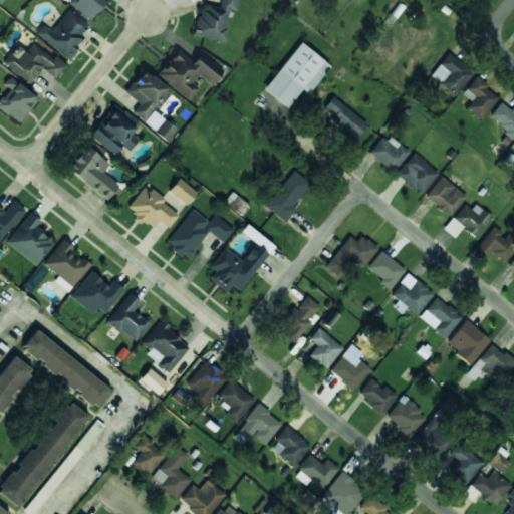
[(89,20),(103,0),(64,0),(63,1),(89,20)]
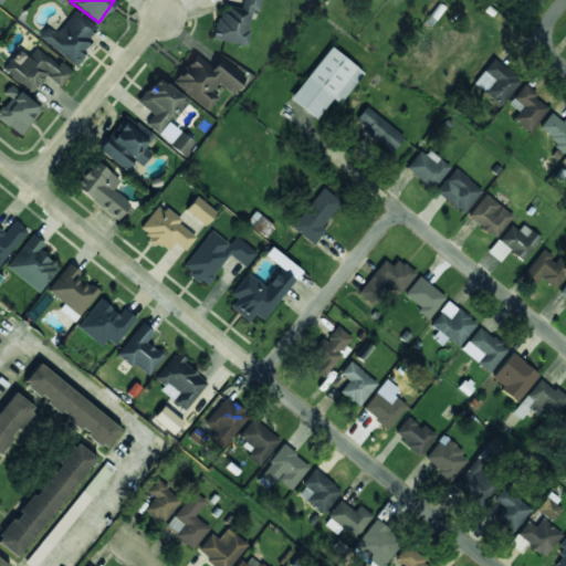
[(213,39),(245,45),(252,10),(259,11),(261,0),(242,0),(241,8),(220,4),(213,39)]
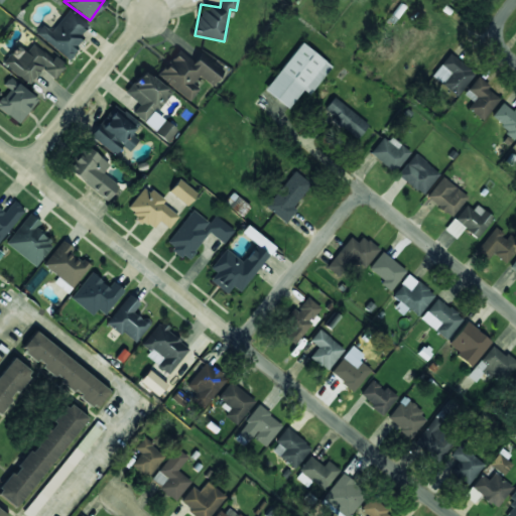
[(35,34),(67,57),(91,25),(69,9),(52,31),(42,24),(35,34)]
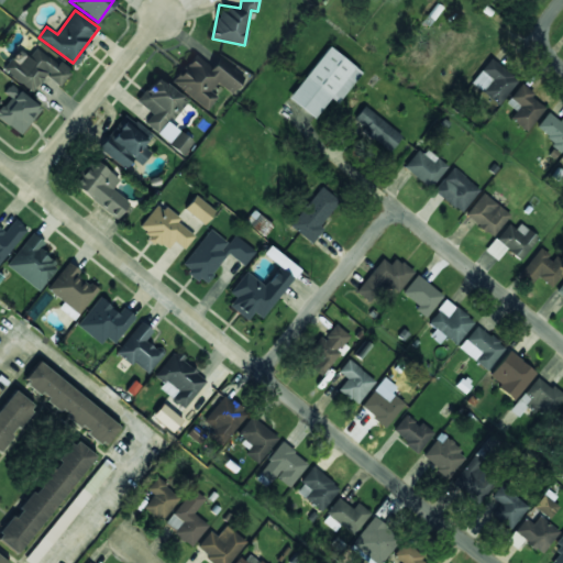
[(3,70),(32,92),(45,75),(59,87),(70,72),(37,45),(28,57),(19,51),(3,70)]
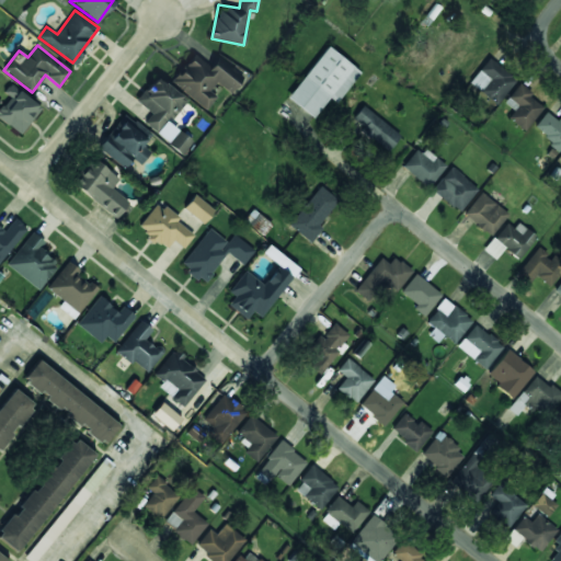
[(328,98),(335,103),(359,71),(327,46),(287,98),(312,117),(328,98)]
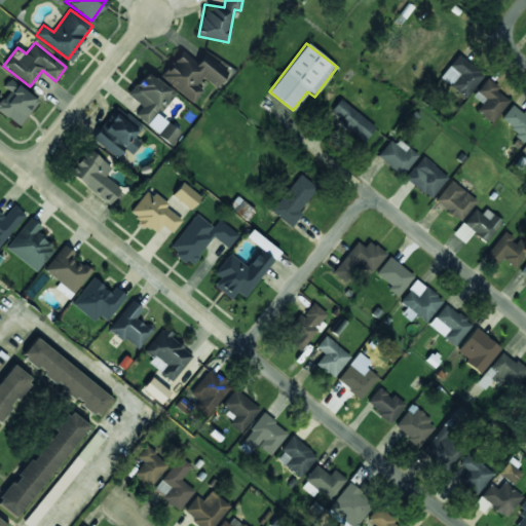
[(209,82),(216,87),(226,73),(202,57),(196,64),(180,51),(161,78),(194,102),(209,82)]
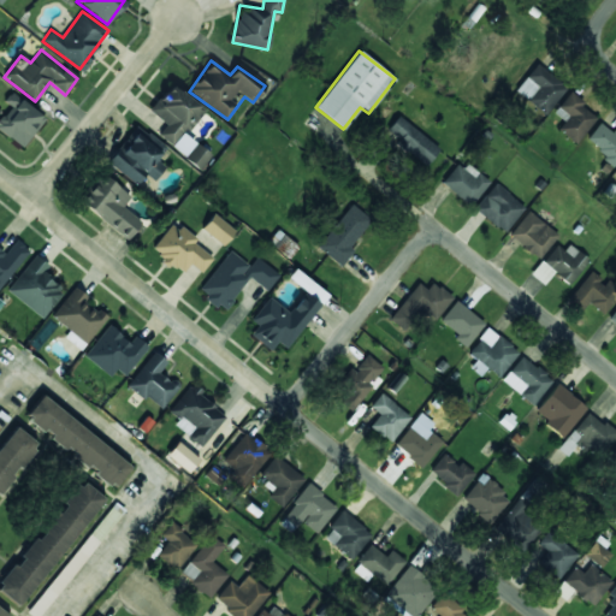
[(567,89),(537,64),(515,90),(545,116),(567,89)]
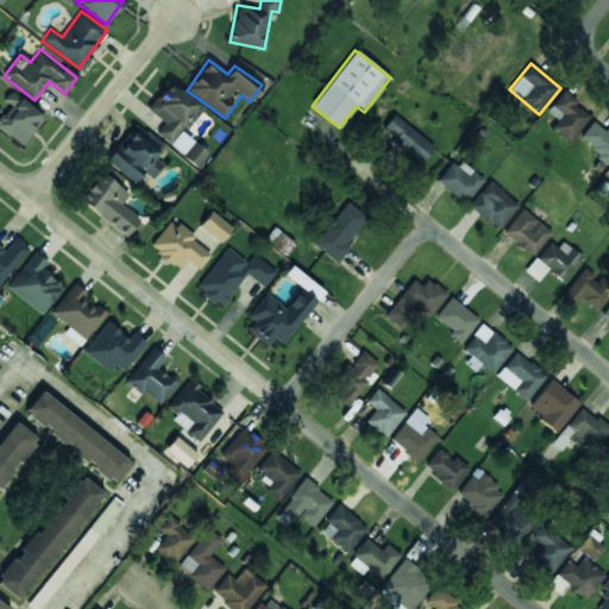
[(155,135),(196,167),(208,152),(183,133),(202,110),(169,82),(148,110),(164,123),(155,135)]
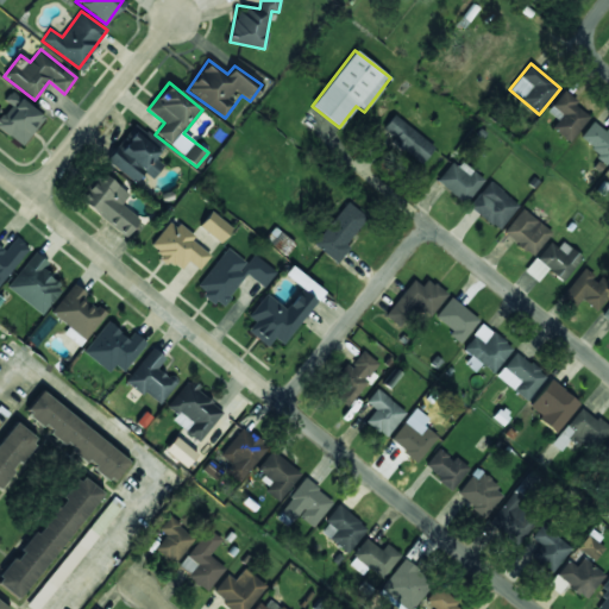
[(4,100),(11,106),(0,118),(0,129),(20,146),(45,118),(12,90),(4,100)]
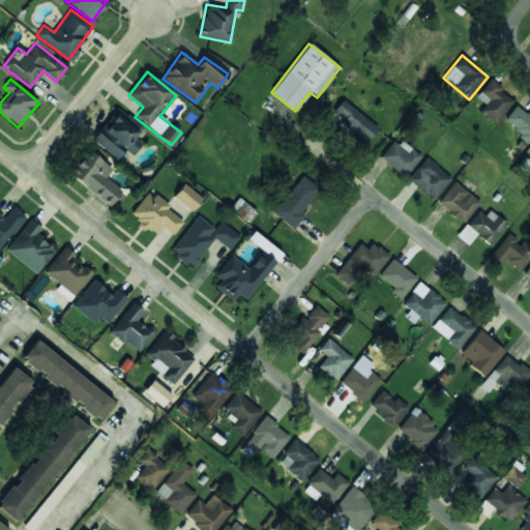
[(512,101),(500,92),(503,88),(490,79),(476,97),(486,104),(479,112),(497,123),(512,101)]
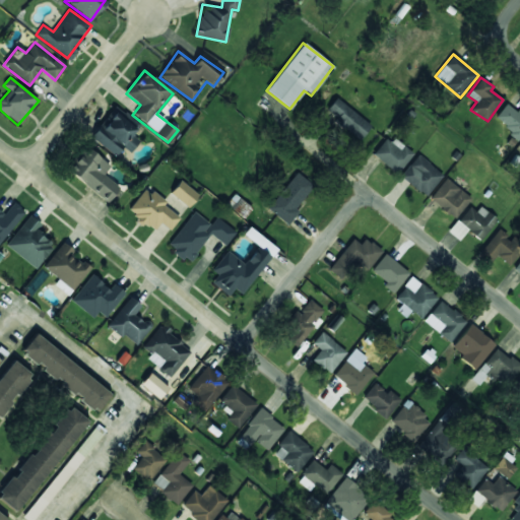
[(371,124),(334,99),(323,115),(360,140),(371,124)]
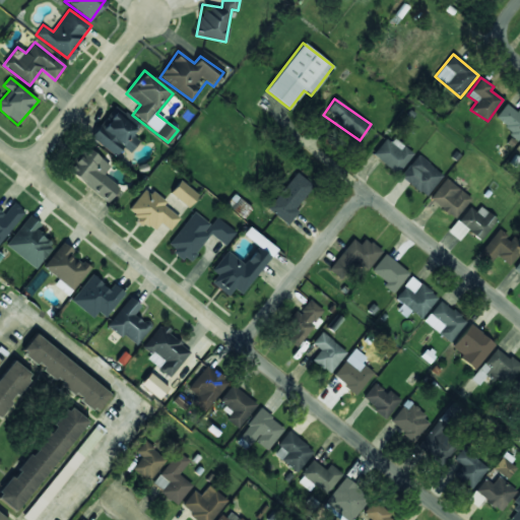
[(519,137),(519,108),(516,112),(507,104),(494,118),(518,140),(519,137)]
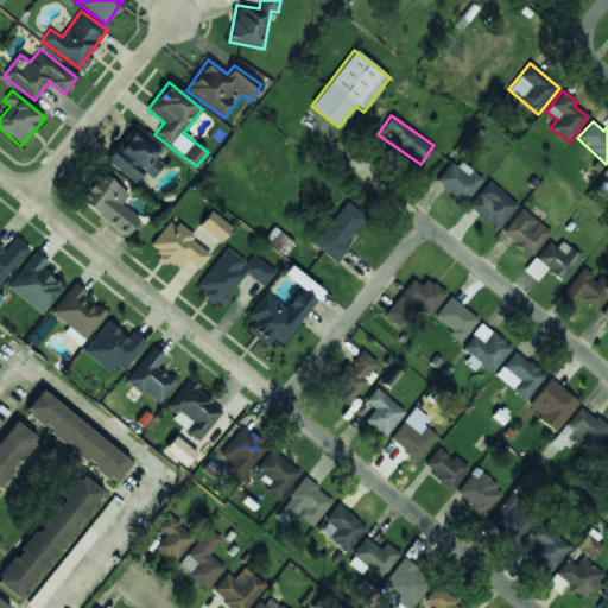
[(163,164),(154,159),(164,145),(133,124),(106,162),(135,182),(143,172),(152,178),(163,164)]
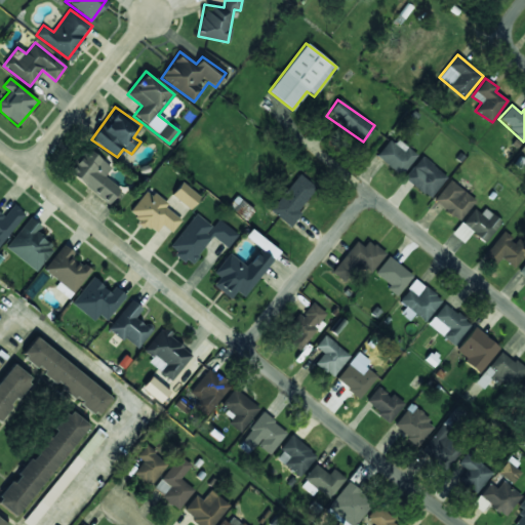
[(416,155),(391,136),(375,157),(401,175),(416,155)]
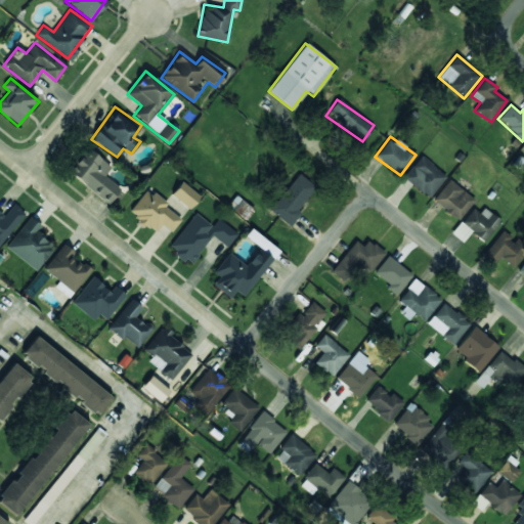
[(108,204),(120,188),(103,176),(111,167),(85,147),(67,172),(108,204)]
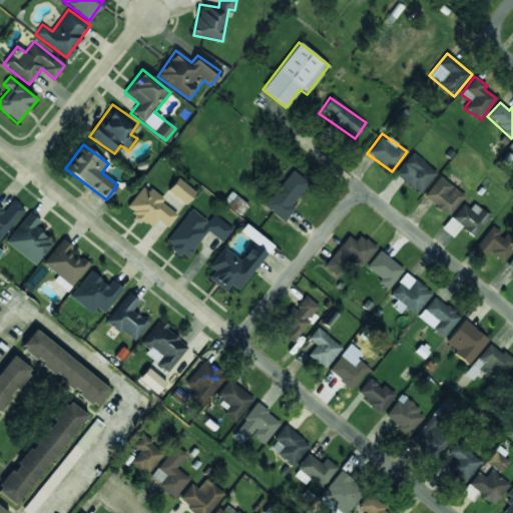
[(395,174),(420,193),(437,172),(412,152),(395,174)]
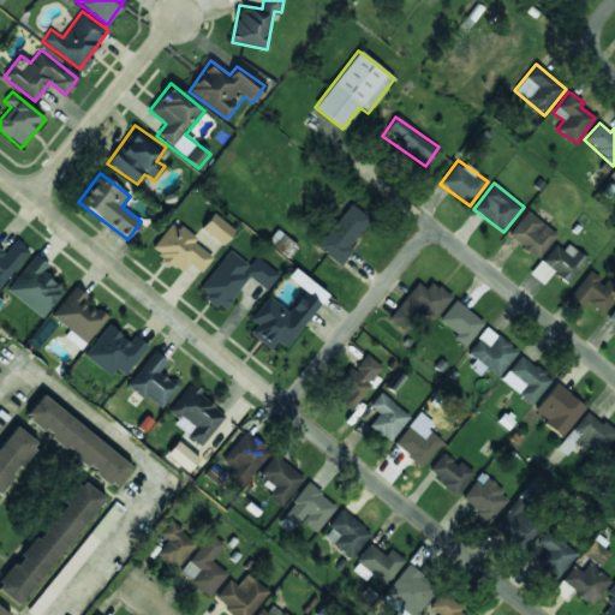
[(370,220),(351,204),(316,246),(340,267),(353,251),(348,246),(370,220)]
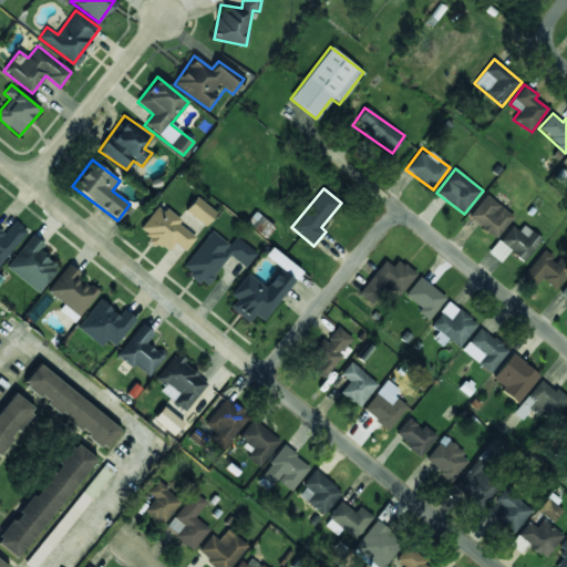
[(495,239),(514,217),(486,194),(467,216),(495,239)]
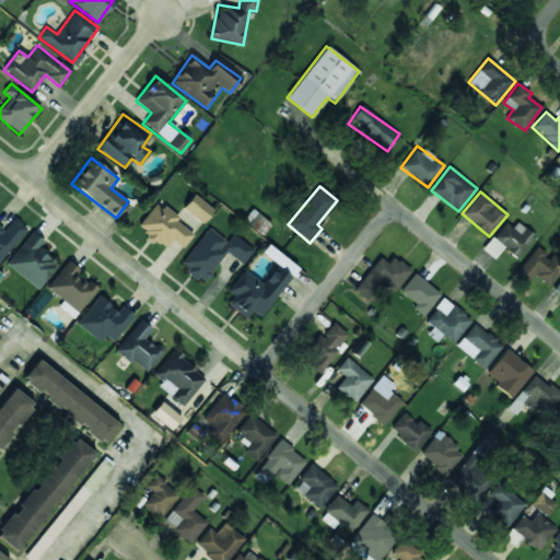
[(183,208),(202,223),(213,210),(194,194),(183,208)]
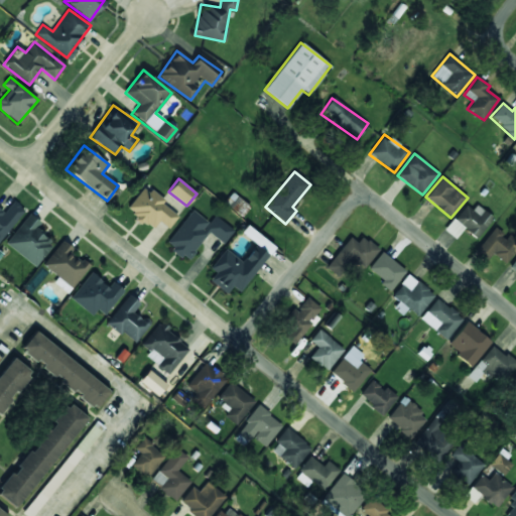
[(126,210),(152,230),(159,221),(168,229),(179,215),(143,186),(126,210)]
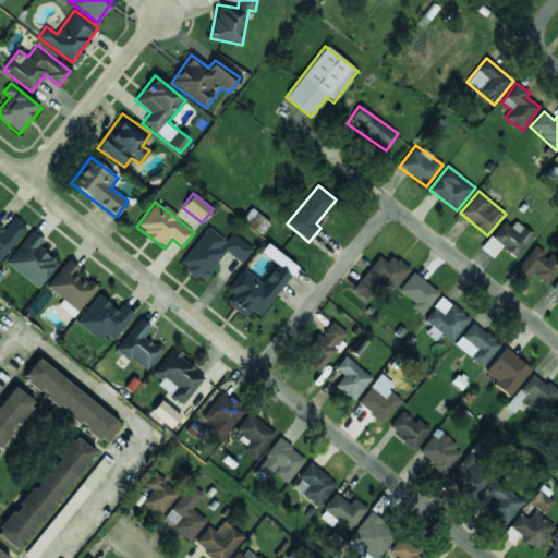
[(241,221),(262,234),(270,222),(250,208),(241,221)]
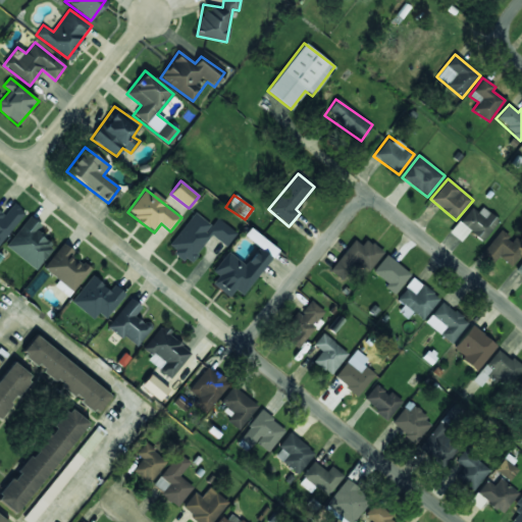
[(3,215),(0,212),(0,244),(25,211),(14,202),(3,215)]
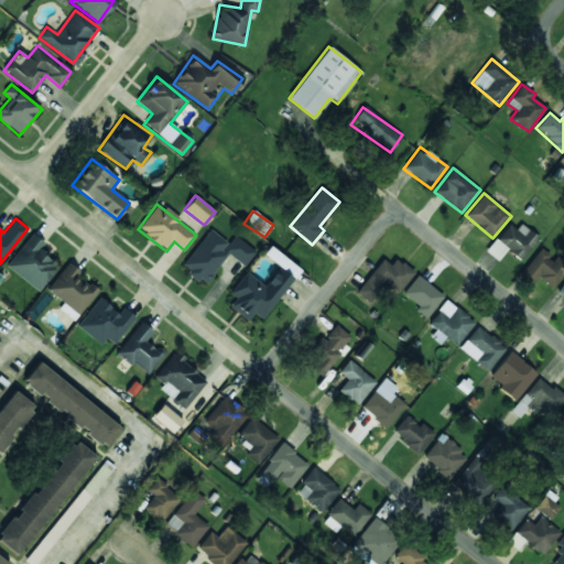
[(517,229),(509,224),(496,241),(522,260),(539,237),(520,224),(517,229)]
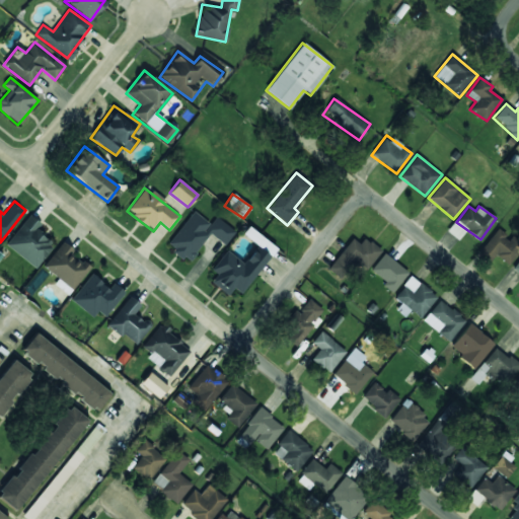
[(209,233),(225,245),(235,231),(216,217),(211,224),(193,211),(167,246),(189,262),(209,233)]
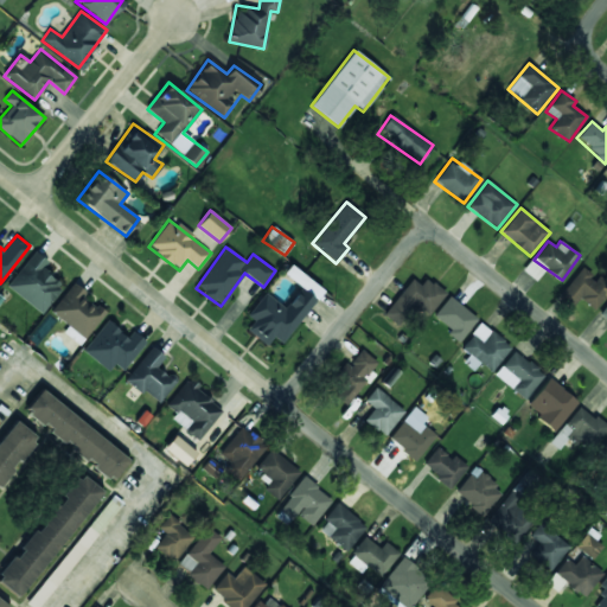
[(55,267),(34,251),(7,286),(40,313),(64,285),(50,273),(55,267)]
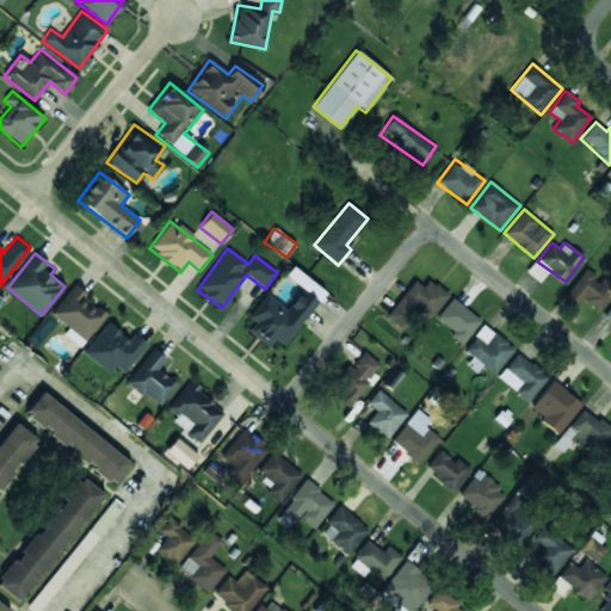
[(284,346),(325,292),(292,266),(285,276),(302,289),(287,310),(266,295),(248,318),(254,322),(247,332),(269,347),(275,339),(284,346)]
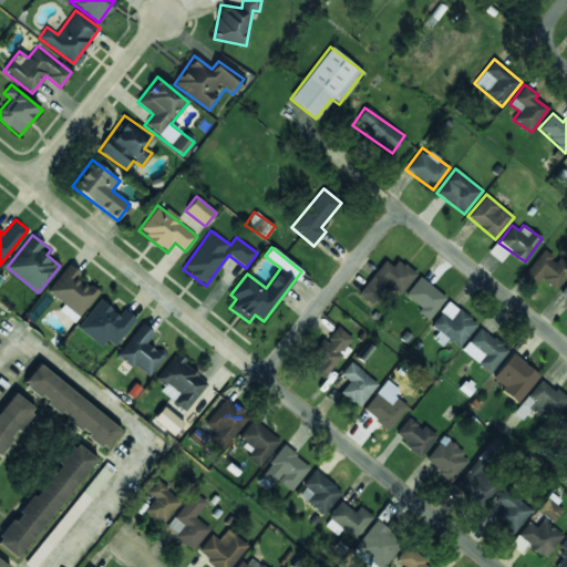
[(556,290),(566,275),(566,267),(557,260),(543,250),(523,276),(536,285),(540,278),(556,290)]
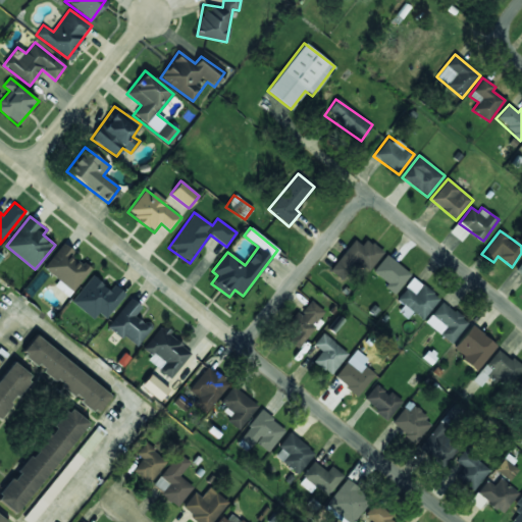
[(329,271),(344,281),(358,262),(369,270),(383,252),(366,239),(361,246),(353,240),(329,271)]
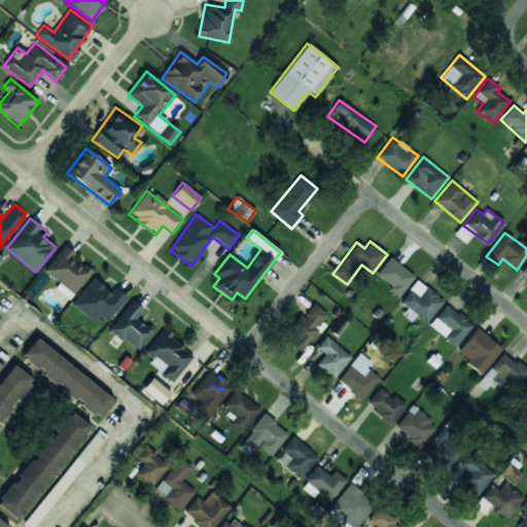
[(376,275),(391,286),(388,290),(397,297),(414,276),(390,257),(376,275)]
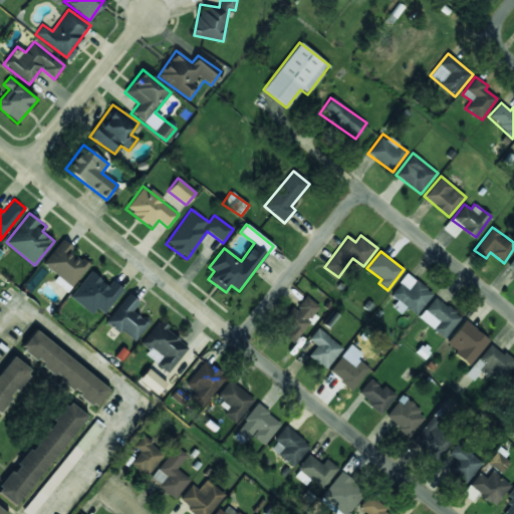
[(70,297),(91,314),(96,308),(103,314),(123,289),(111,280),(107,285),(90,271),(70,297)]
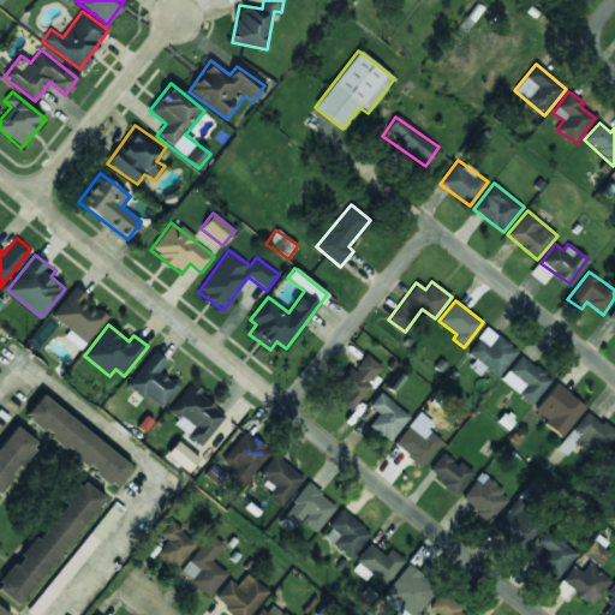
[(478,376),(485,366),(497,376),(518,352),(488,327),(466,352),(475,359),(469,368),(478,376)]
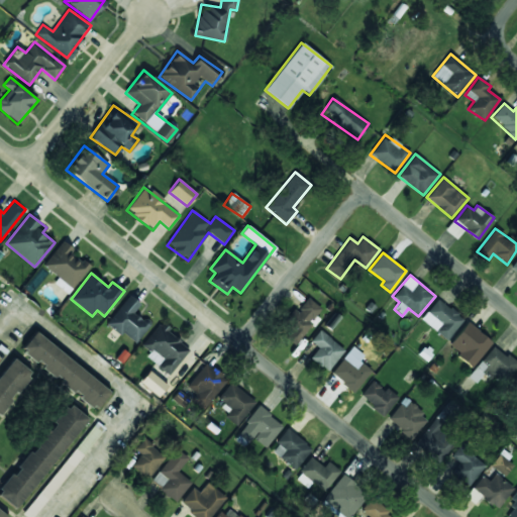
[(134,344),(149,324),(133,312),(140,304),(128,295),(107,323),(134,344)]
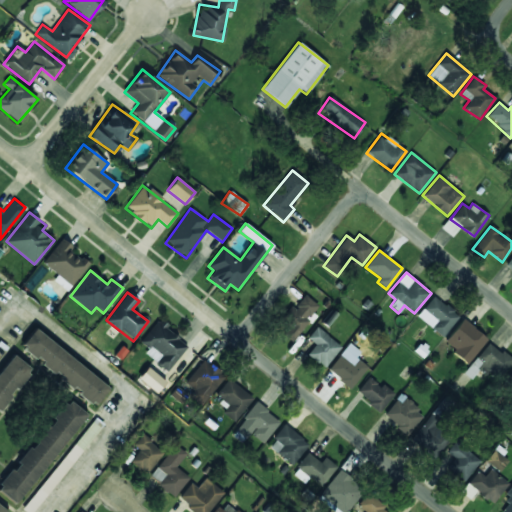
[(319,307),(305,295),(277,331),(291,343),(319,307)]
